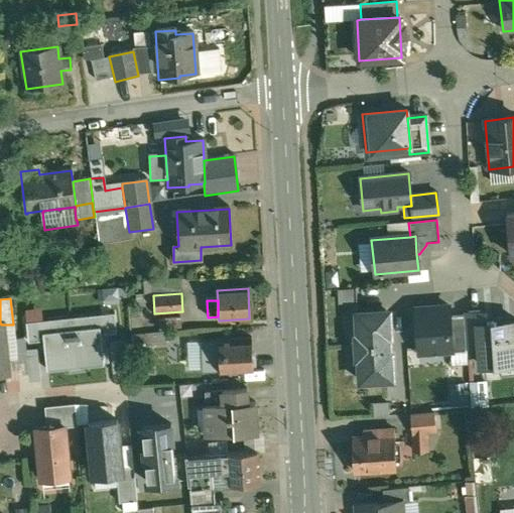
[(448,307),(415,309),(418,353),(451,351),(452,351),(450,317),(448,307)]
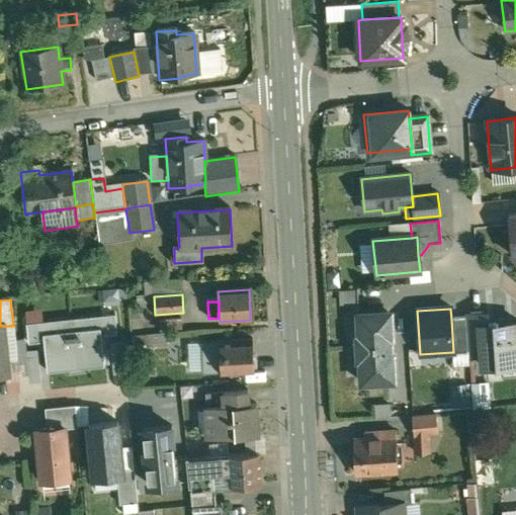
[(355,338),(355,349),(391,348),(390,340),(392,340),(390,313),(355,315),(357,338),(355,338)]
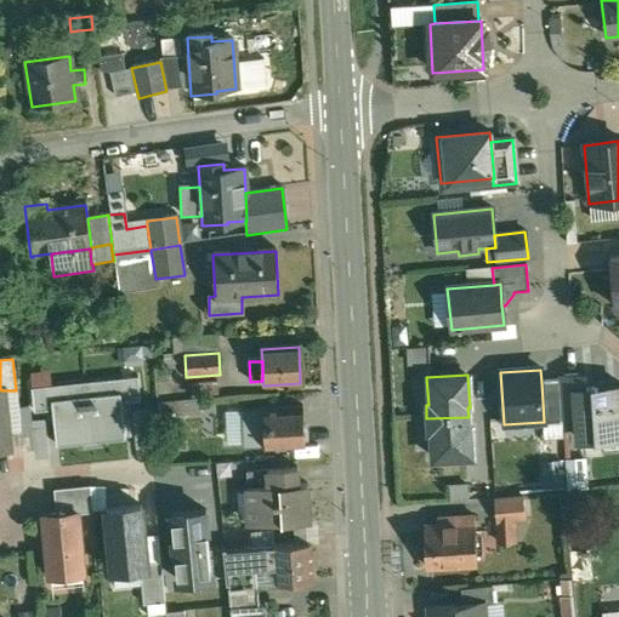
[(583,375),(558,376),(558,381),(562,421),(577,420),(574,390),(584,389),(583,375)]
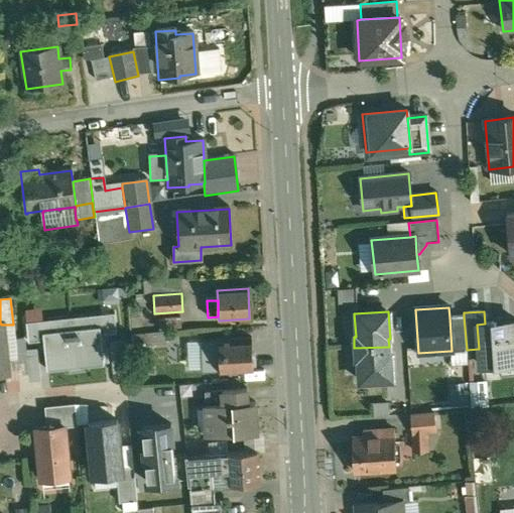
[(113,314),(24,324),(26,344),(42,343),(45,372),(103,366),(99,336),(115,334),(113,314)]
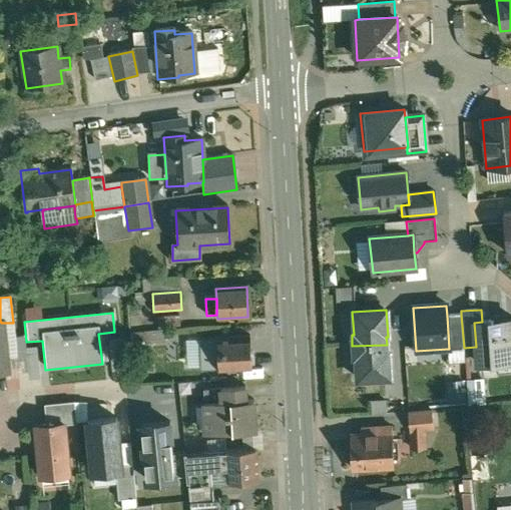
[(461,315),(447,316),(449,349),(448,349),(448,352),(464,351),(464,348),(461,315)]
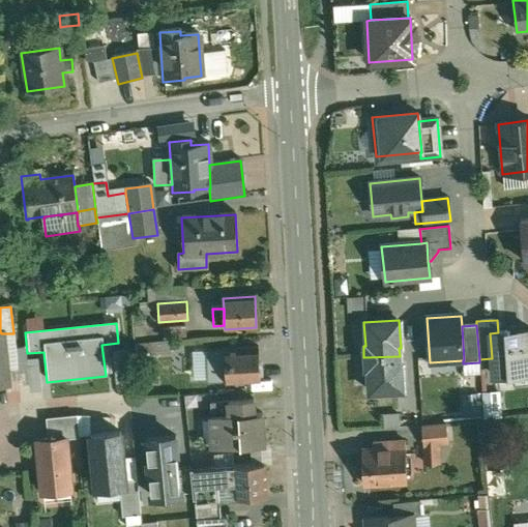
[(183,338),(182,327),(158,329),(159,340),(183,338)]
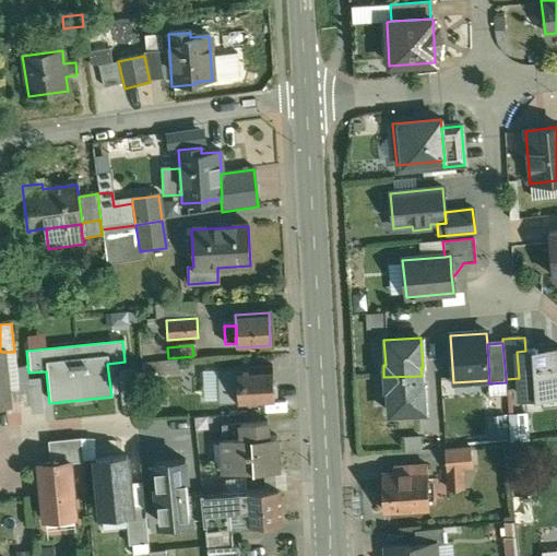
[(556,349),(525,351),(517,352),(519,378),(520,397),(556,394),(556,349)]
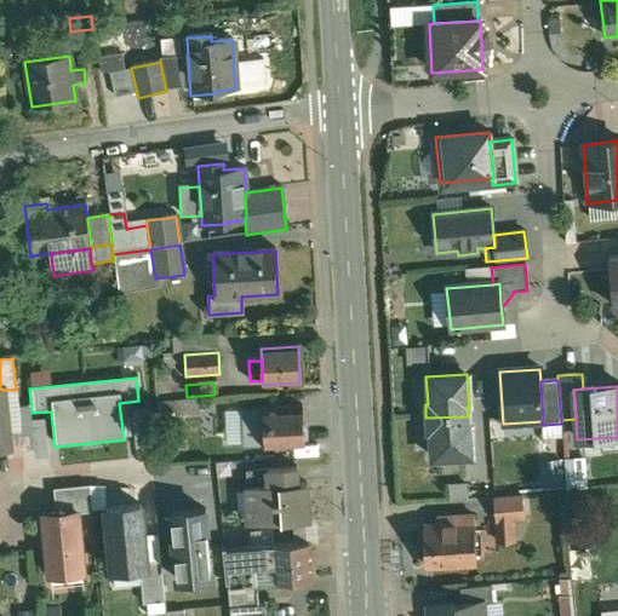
[(159,403),(159,418),(195,415),(194,401),(159,403)]
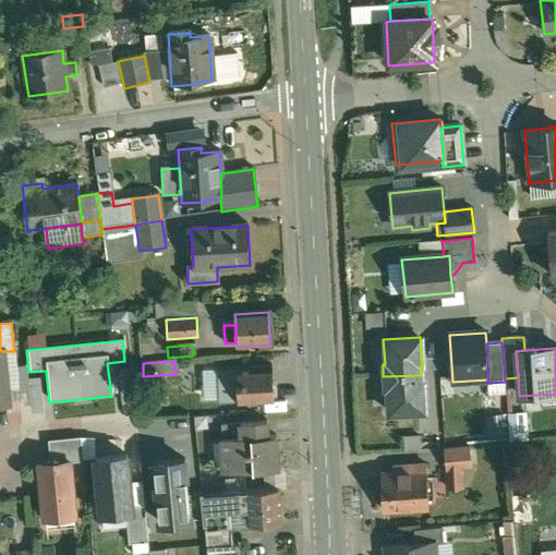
[(270,366),(219,370),(220,388),(222,388),(222,401),(239,401),(239,403),(273,401),(270,366)]
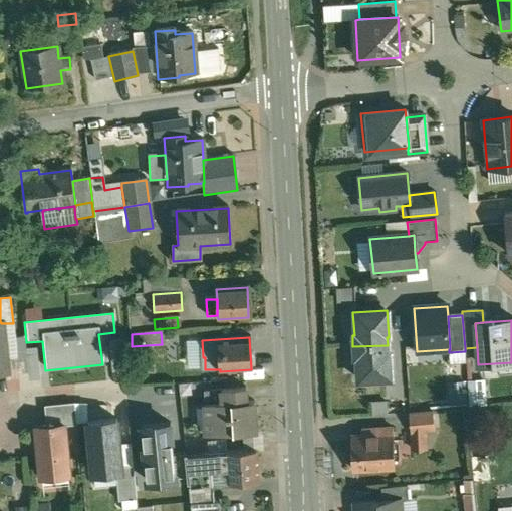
[(125,342),(103,343),(105,366),(126,365),(125,342)]
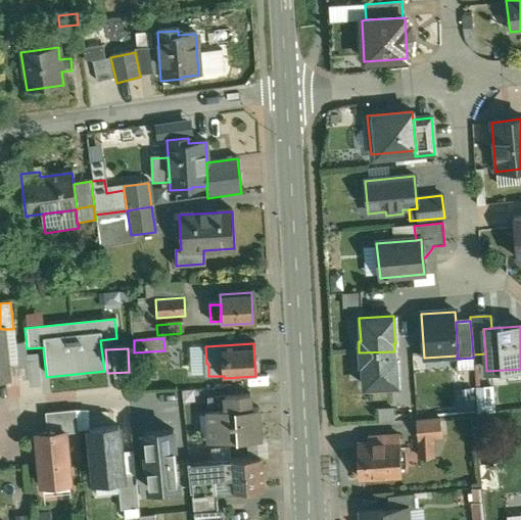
[(394,351),(359,352),(360,365),(362,365),(363,387),(397,386),(396,359),(394,359),(394,351)]
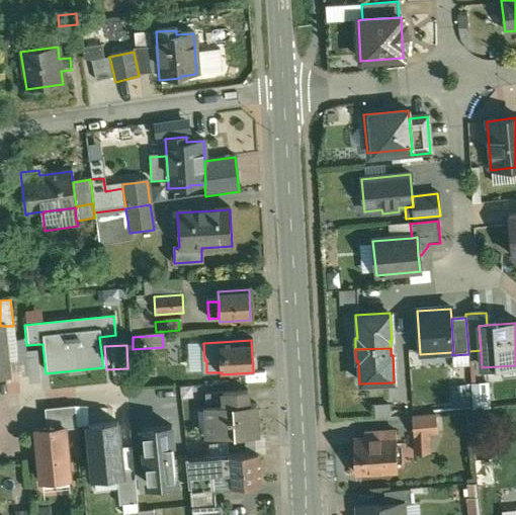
[(428,383),(413,384),(414,400),(429,399),(428,383)]
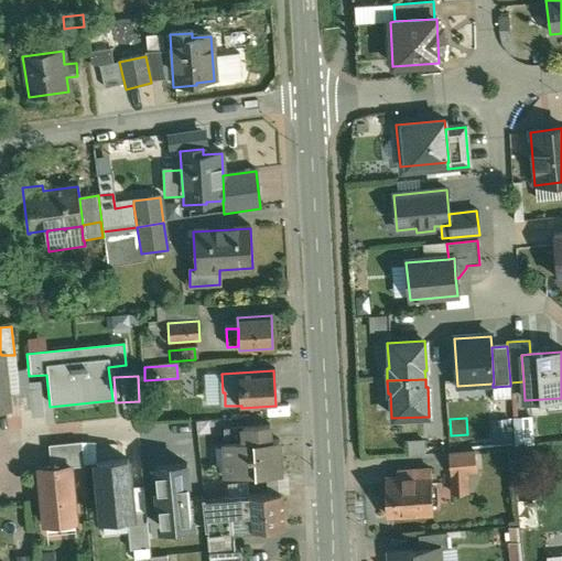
[(488,420),(489,446),(528,445),(527,419),(488,420)]
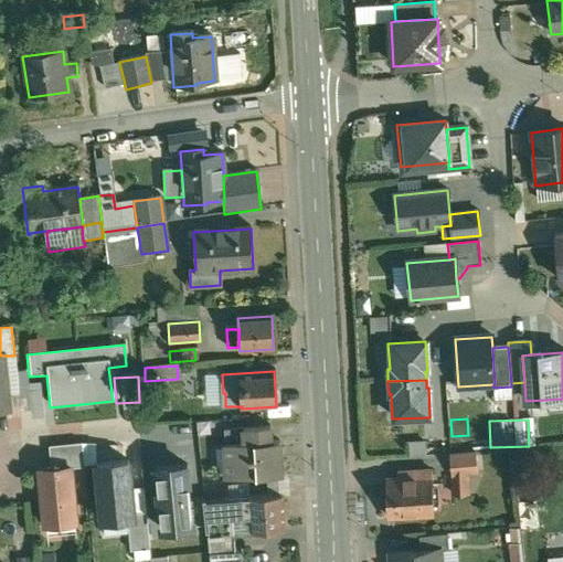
[(269,427),(243,430),(243,445),(271,443),(269,427)]
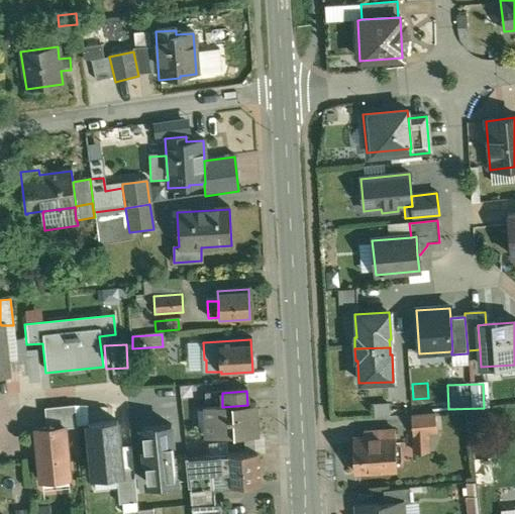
[(371,417),(384,416),(384,404),(370,405),(371,417)]
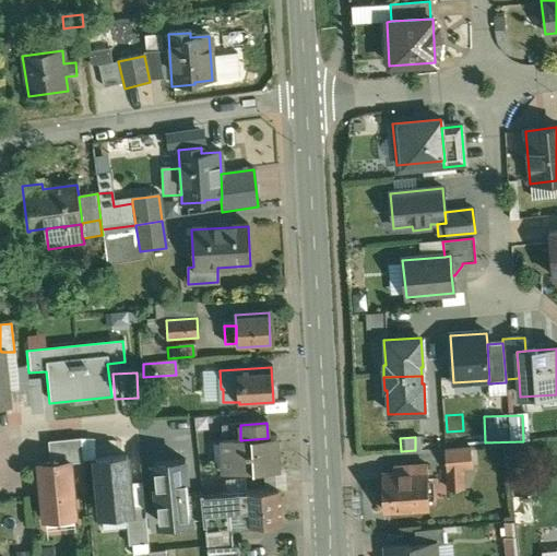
[(240,440),(222,441),(224,474),(277,471),(275,438),(268,438),(240,440)]
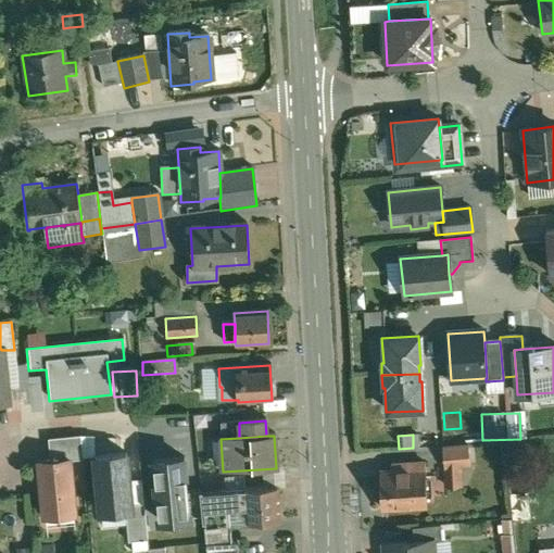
[(80,437),(48,440),(50,462),(70,460),(70,461),(83,460),(80,437)]
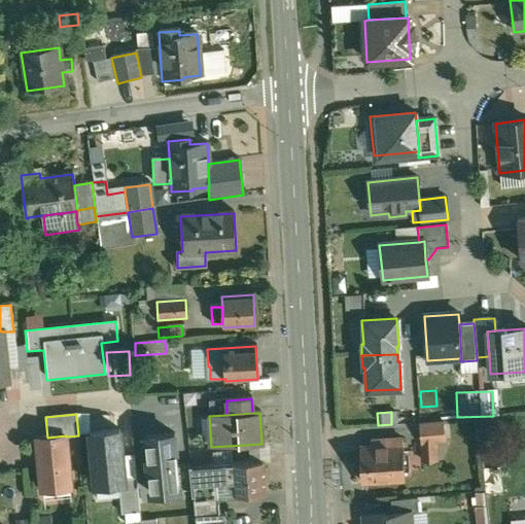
[(443,421),(419,423),(421,445),(435,444),(446,443),(443,421)]
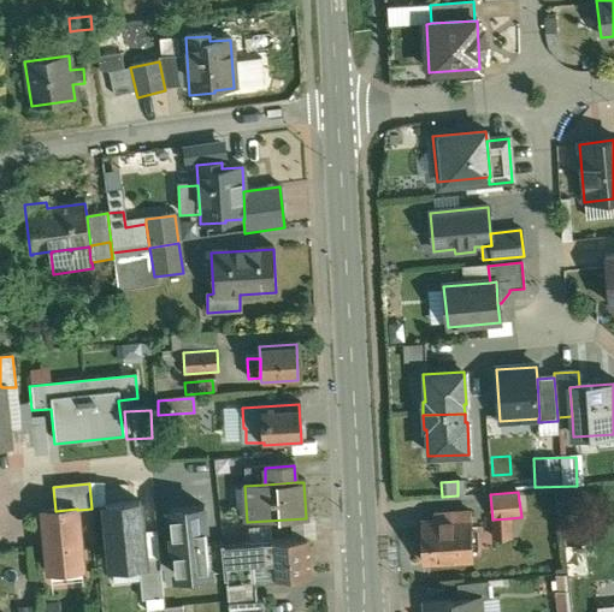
[(139,504),(104,507),(110,569),(137,566),(145,565),(143,560),(139,504)]
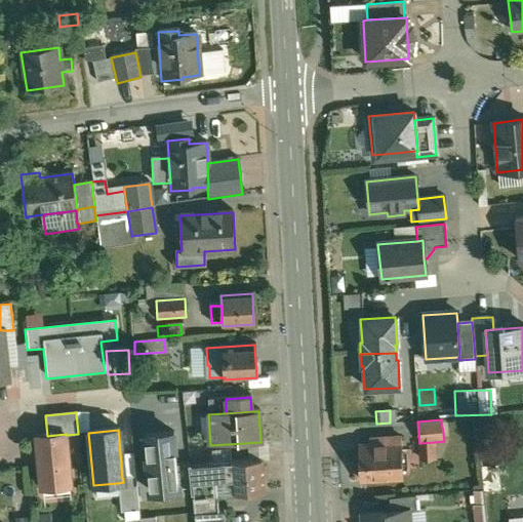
[(47,436),(36,437),(41,488),(42,488),(43,492),(70,489),(69,485),(71,485),(66,435),(66,434),(47,436)]
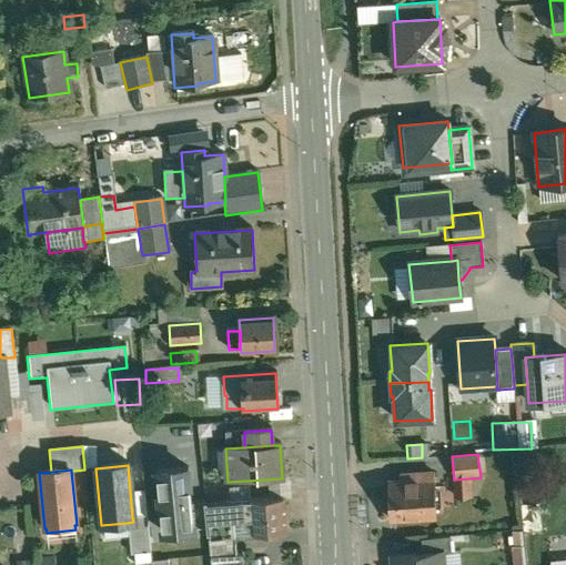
[(187,470),(154,472),(161,534),(206,530),(204,503),(190,505),(187,470)]
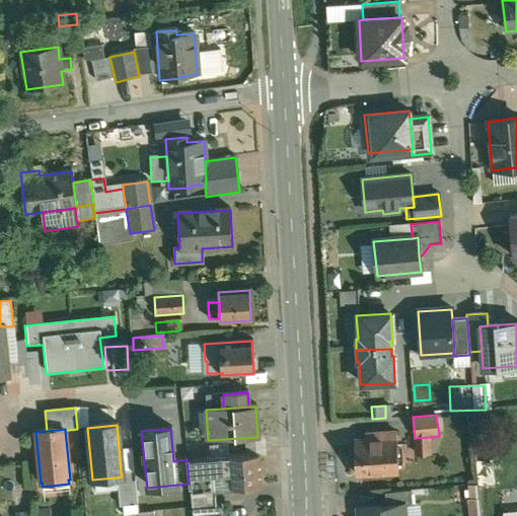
[(396,433),(368,435),(369,441),(354,442),(356,475),(398,472),(396,433)]
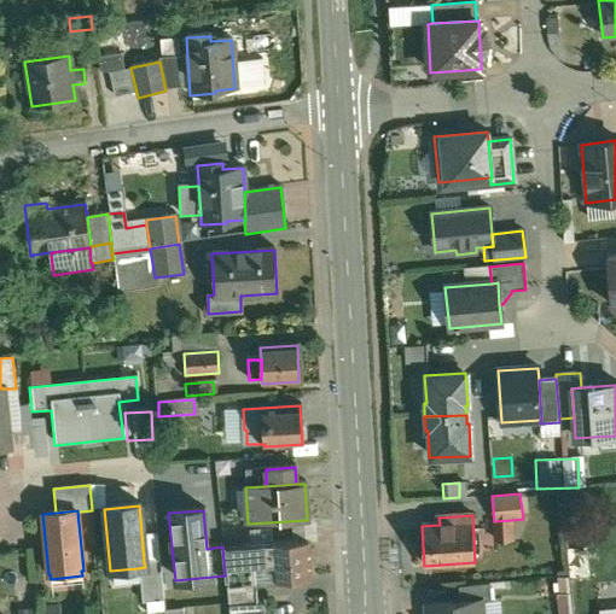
[(511,520),(494,521),(495,543),(512,542),(511,520)]
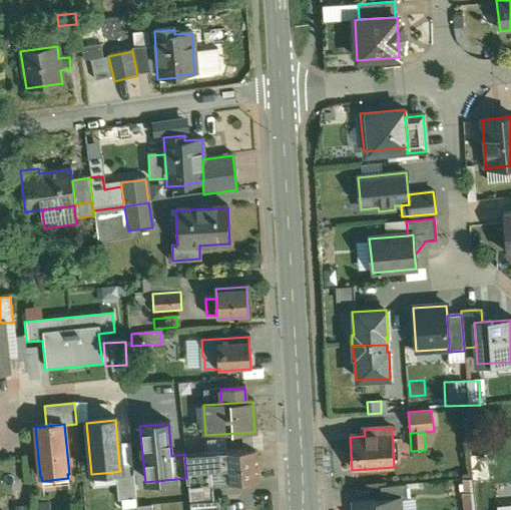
[(256,450),(241,451),(225,452),(225,453),(226,470),(227,483),(258,481),(256,450)]
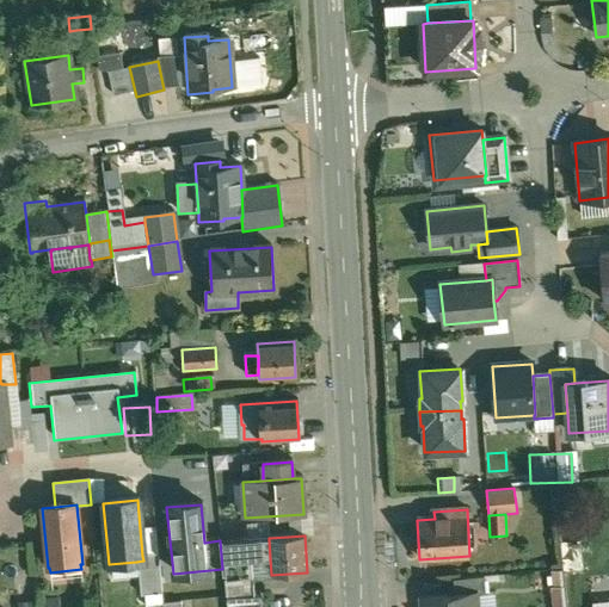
[(269,539),(222,543),(221,540),(220,540),(222,569),(226,601),(253,599),(251,561),(270,559),(269,539)]
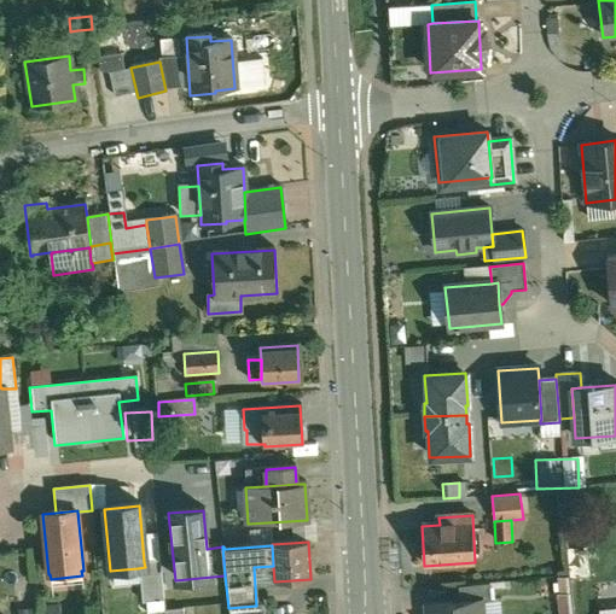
[(158,561),(144,562),(145,567),(138,568),(140,603),(162,602),(158,561)]
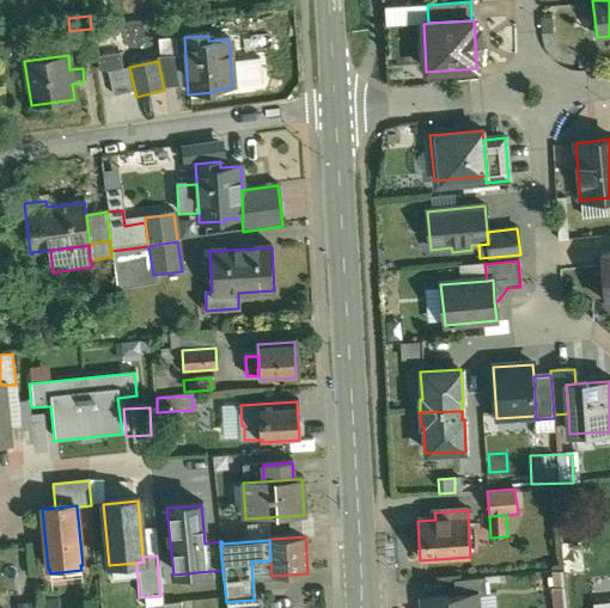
[(486,579),(453,582),(455,596),(476,594),(476,595),(487,594),(486,579)]
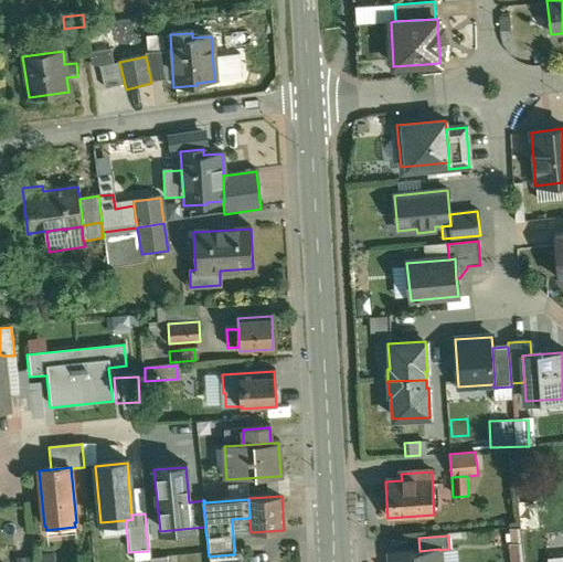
[(420,551),(390,554),(391,561),(441,561),(439,550),(439,549),(420,551)]
